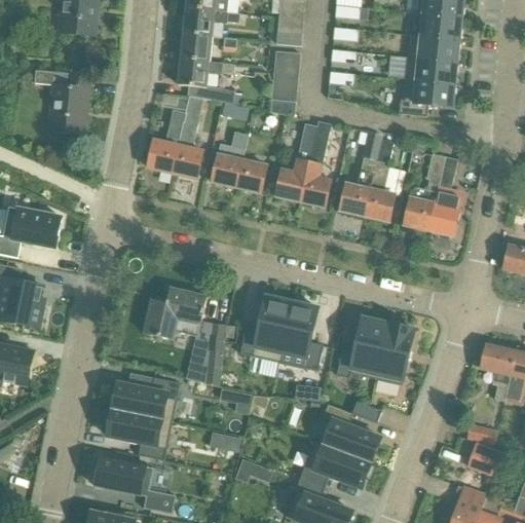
[(63,0),(61,30),(95,34),(98,0),(63,0)]
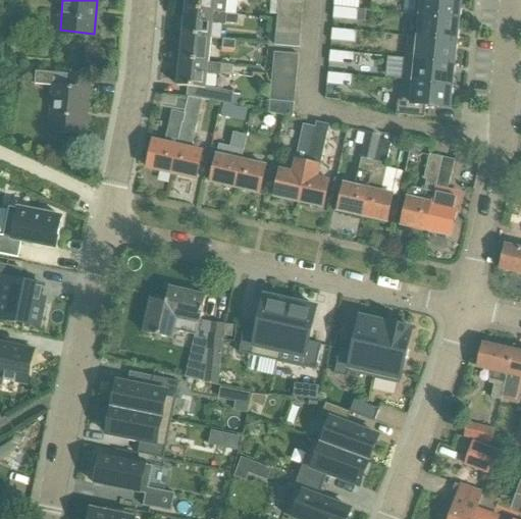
[(226,12),(227,0),(186,0),(185,8),(226,12)]
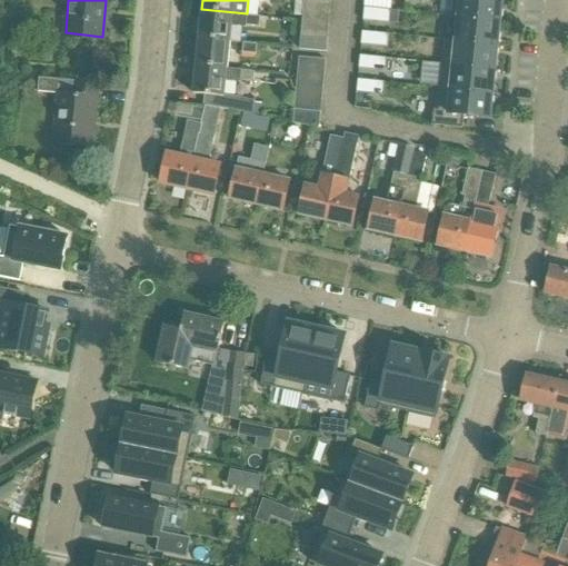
[(304,0),(304,8),(329,11),(330,0),(304,0)]
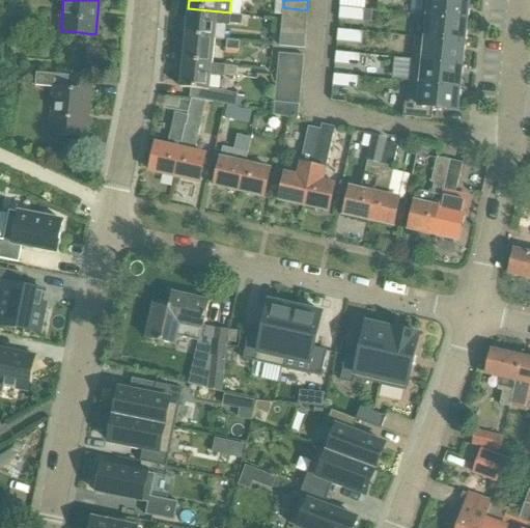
[(422,0),(421,12),(466,17),(468,0),(422,0)]
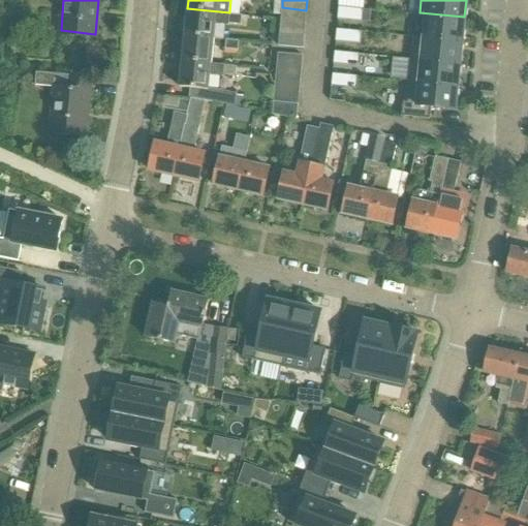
[(361,20),(362,7),(340,5),(338,4),(337,17),(339,18),(361,20)]
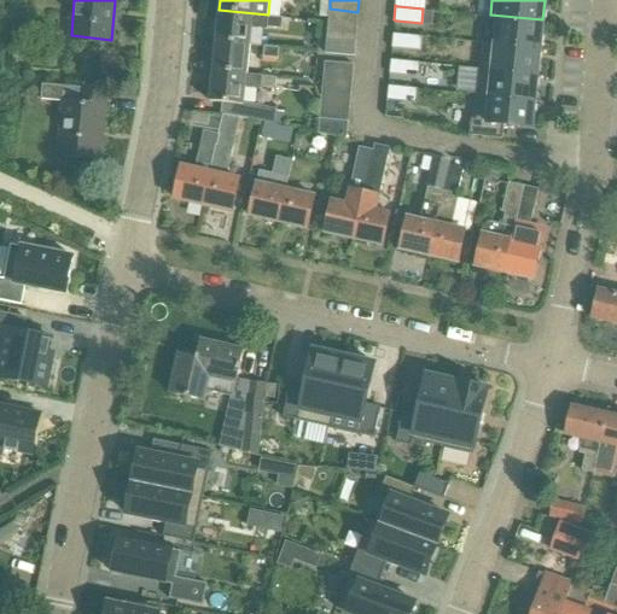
[(330,9),(329,21),(329,23),(356,25),(358,12),(330,9)]
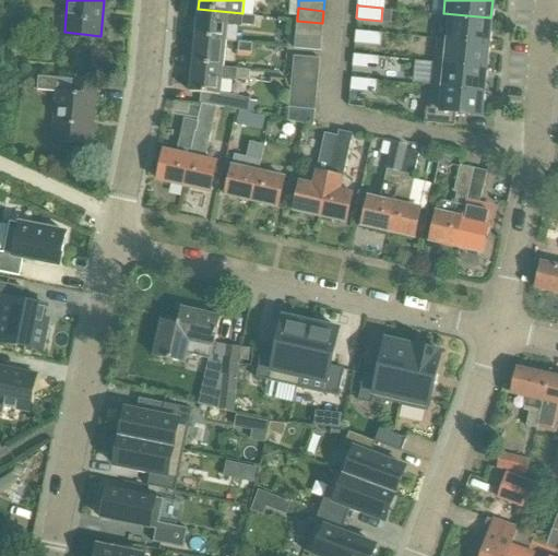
[(196,36),(226,38),(227,23),(240,25),(241,23),(254,24),(256,14),(242,13),(198,9),(196,36)]
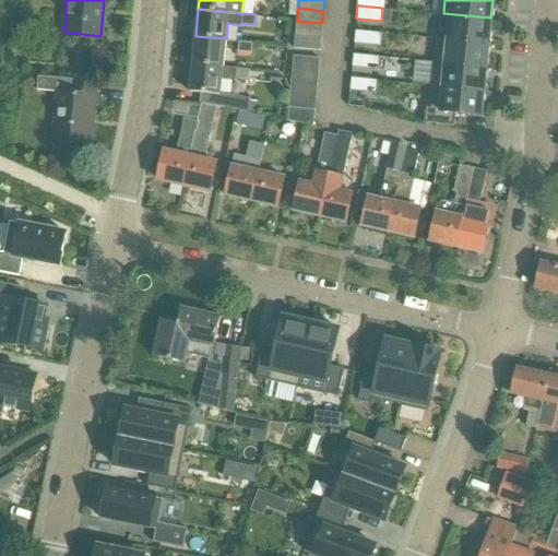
[(443,13),(443,14),(449,15),(447,36),(488,40),(490,18),(443,13)]
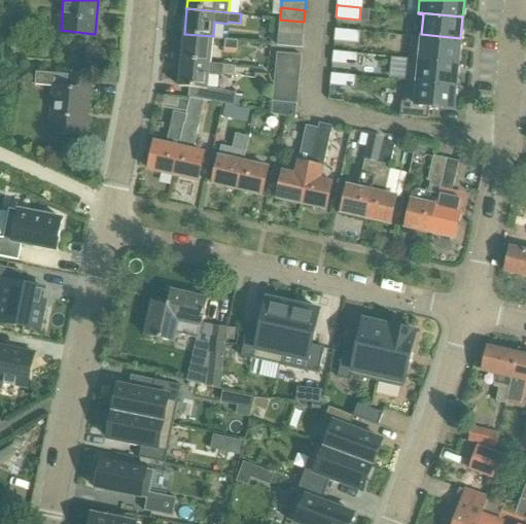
[(279,32),(303,34),(304,22),(280,20),(279,32)]
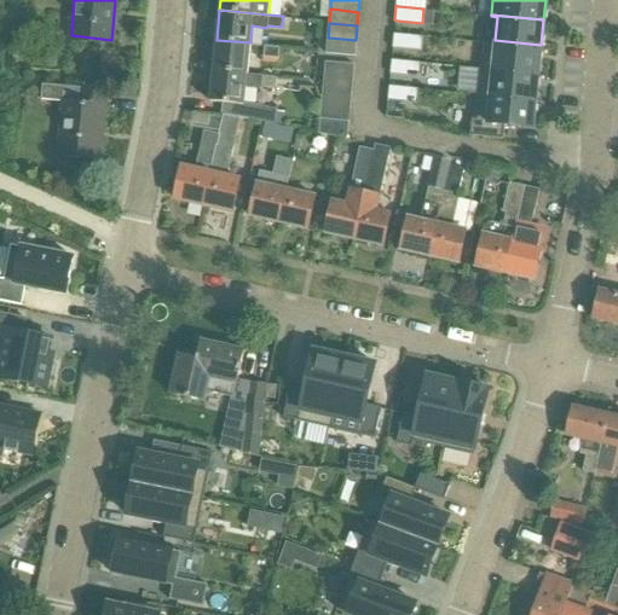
[(421,48),(422,34),(397,32),(393,32),(392,46),(396,46),(421,48)]
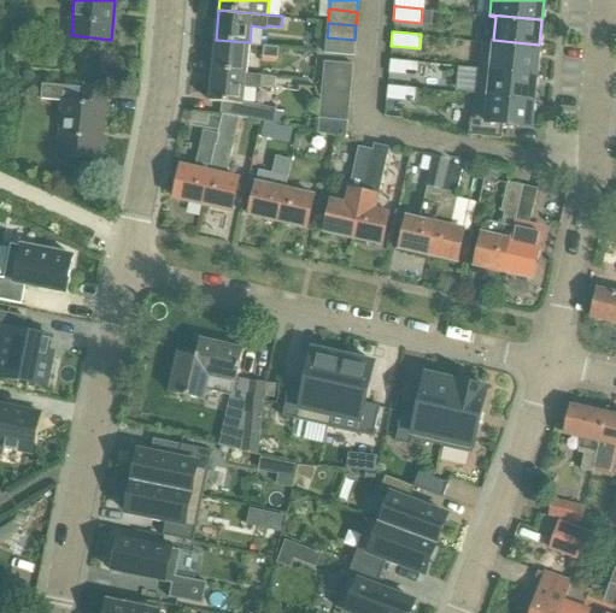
[(327,37),(326,52),(353,54),(355,40),(327,37)]
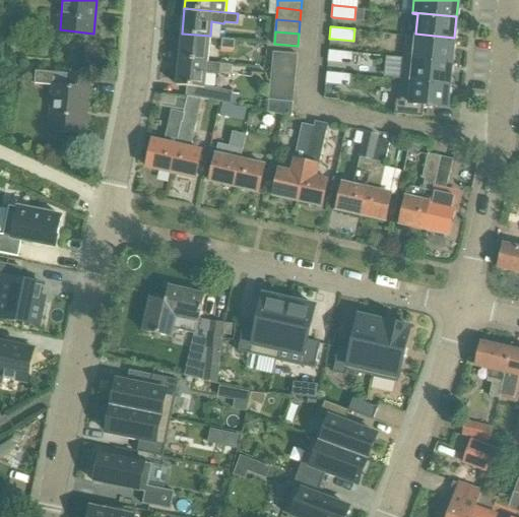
[(405,33),(403,55),(452,60),(454,38),(415,34),(405,33)]
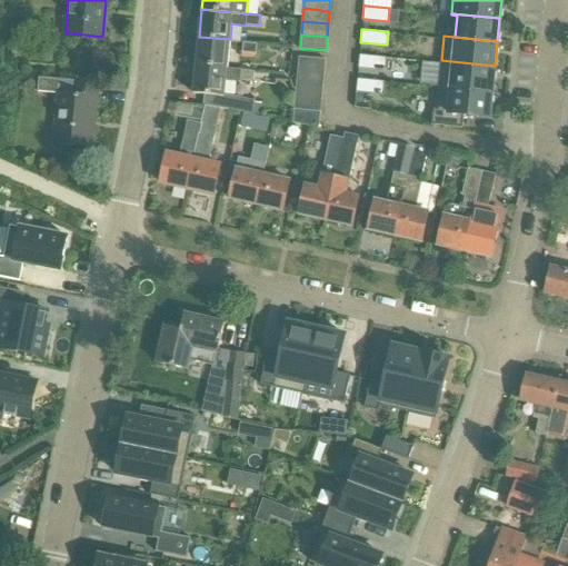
[(230,39),(199,37),(197,63),(227,67),(230,39)]
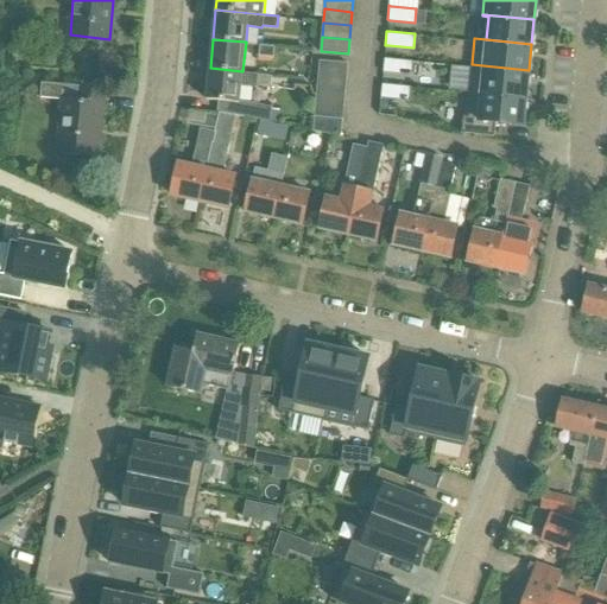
[(274,45),(260,44),(258,62),(273,63),(274,45)]
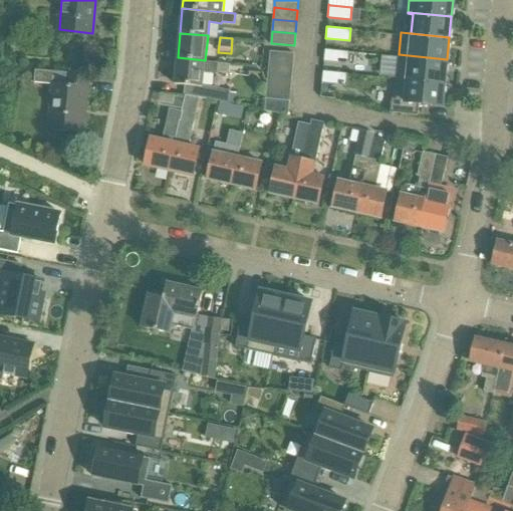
[(347,61),(348,50),(328,48),(324,47),(323,59),(327,59),(347,61)]
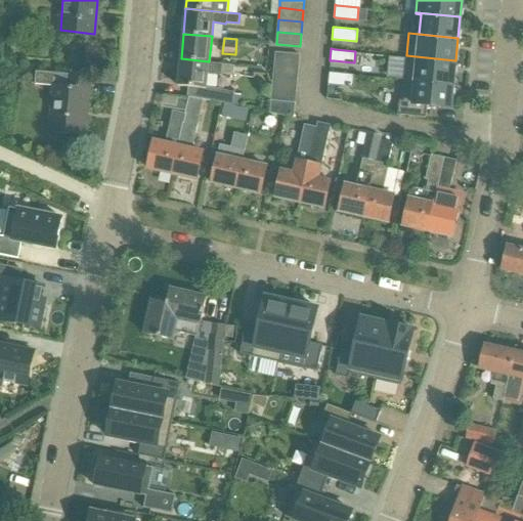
[(274,62),(298,64),(299,53),(275,50),(274,62)]
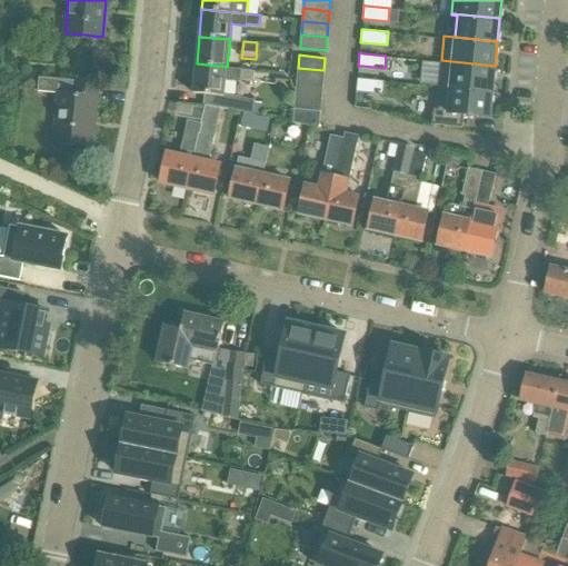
[(441,60),(439,85),(492,90),(495,66),(441,60)]
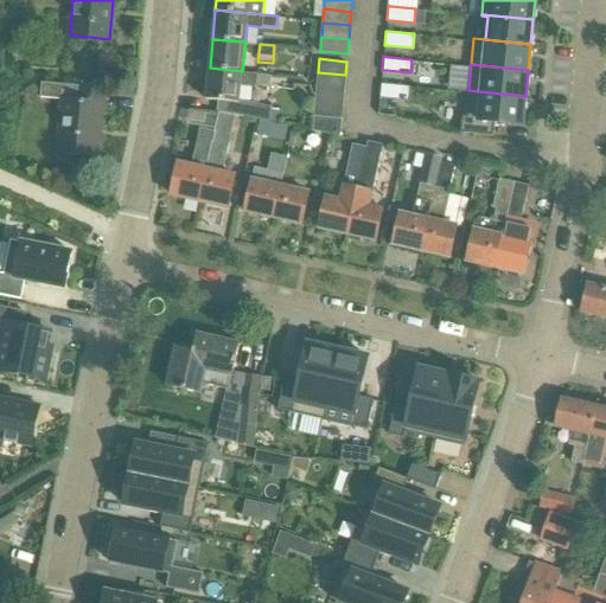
[(242,71),(210,68),(206,97),(240,101),(241,83),(256,84),(256,82),(270,83),(272,74),(242,71)]
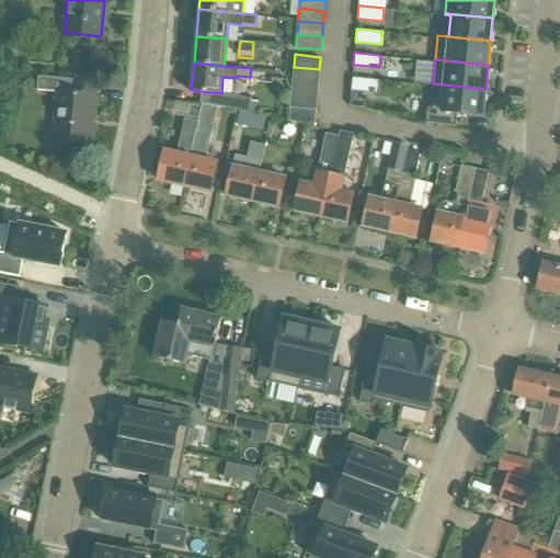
[(94,77),(95,67),(80,66),(79,76),(94,77)]
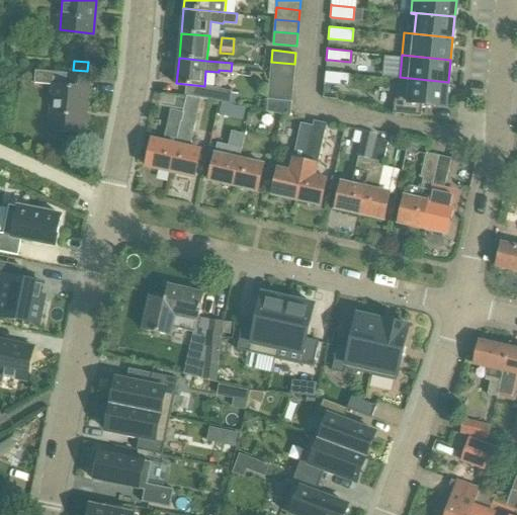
[(294,64),(271,62),(270,67),(270,74),(293,76),(294,64)]
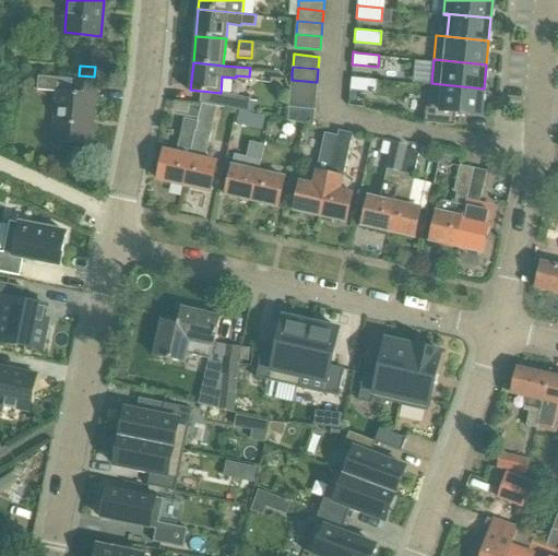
[(97,79),(59,75),(39,73),(38,86),(58,89),(52,138),(85,141),(88,114),(94,114),(97,79)]
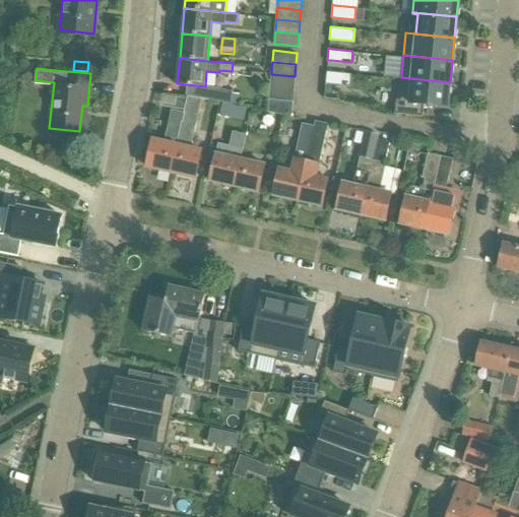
[(348,84),(350,72),(330,70),(326,70),(325,81),(329,82),(348,84)]
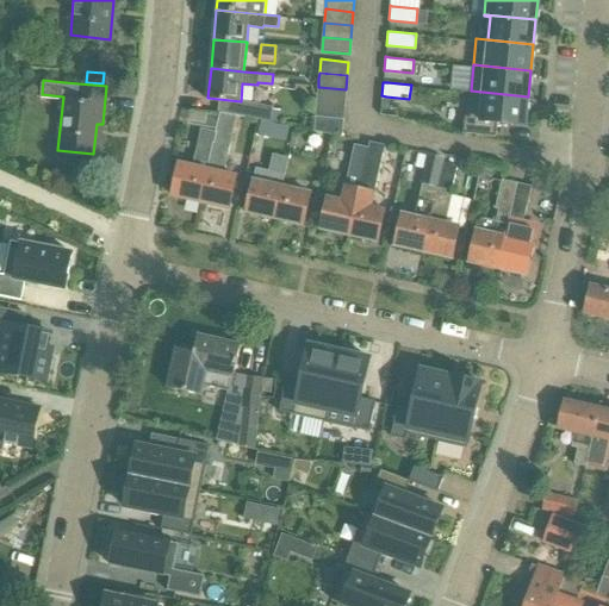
[(346,89),(318,87),(317,101),(345,104),(346,89)]
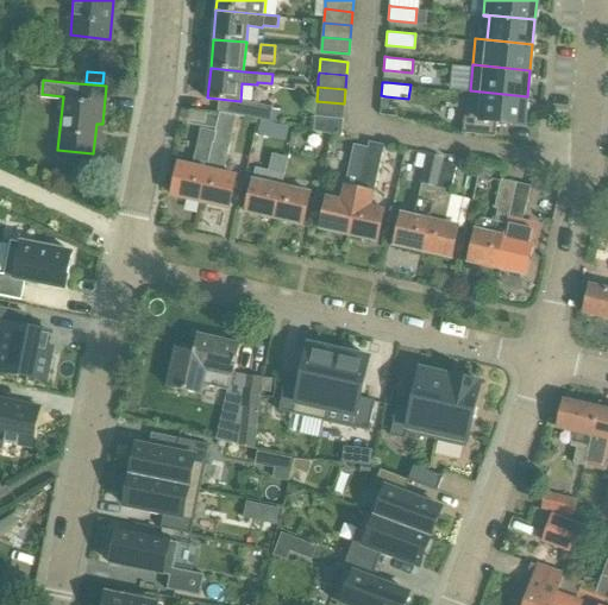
[(470,90),(468,114),(463,113),(461,131),(494,134),(495,120),(524,124),(527,96),(470,90)]
